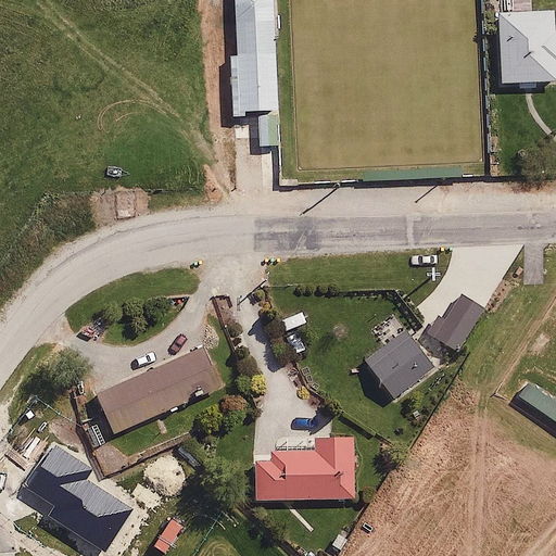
[(280,119),(274,0),(235,0),(235,57),(227,58),(228,123),(280,119)]
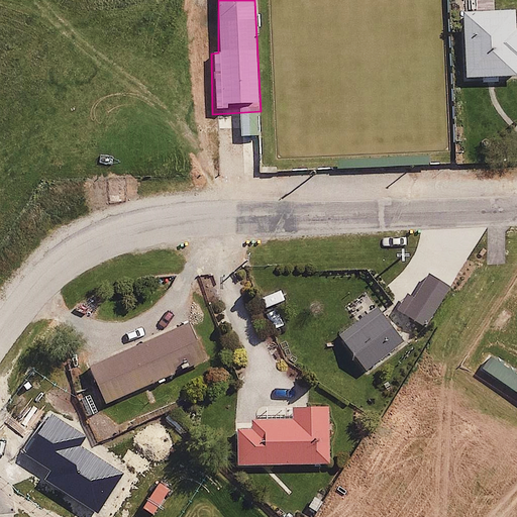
[(516,10),(467,14),(470,78),(516,75),(516,10)]
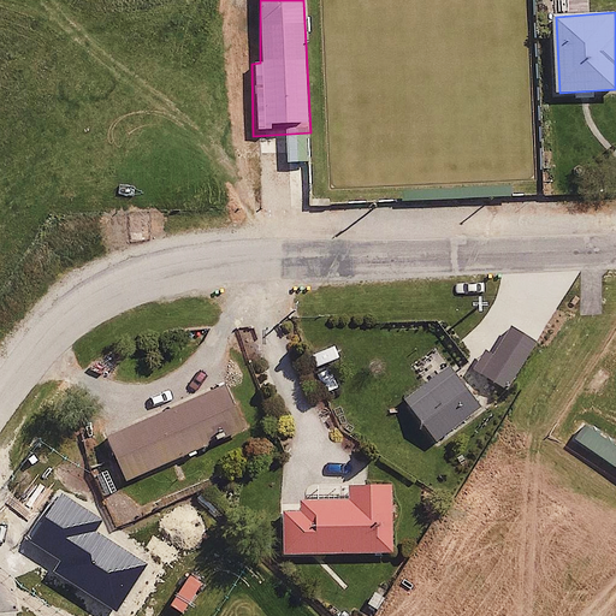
[(455,372),(407,404),(436,448),(484,415),(455,372)]
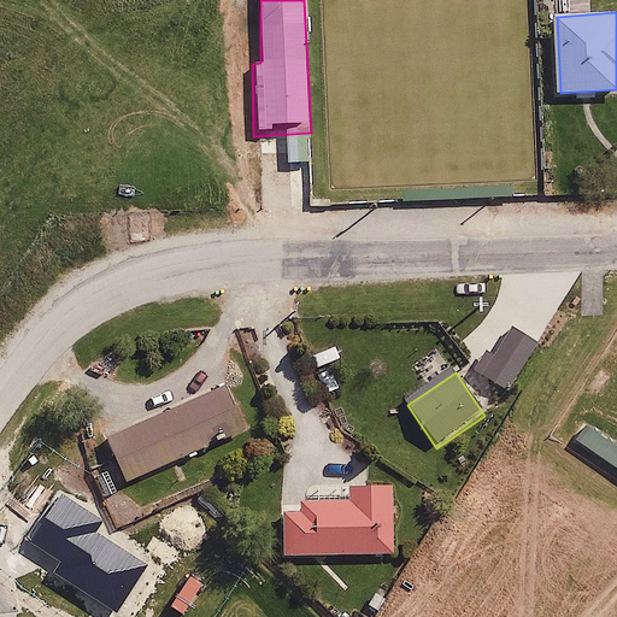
[(107,440),(129,488),(245,438),(223,389),(107,440)]
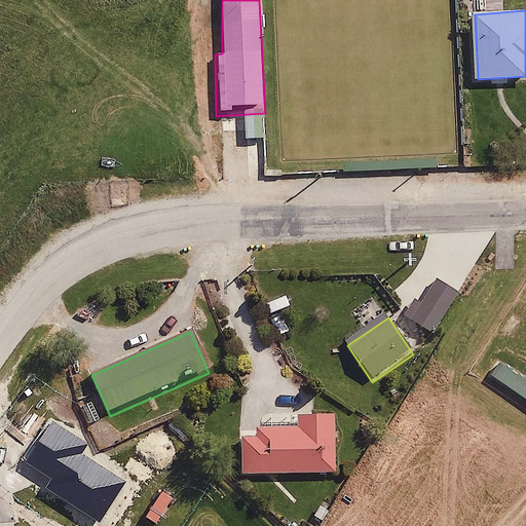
[(242,441),(243,476),(340,476),(339,414),(299,415),(300,429),(259,430),(259,441),(242,441)]
